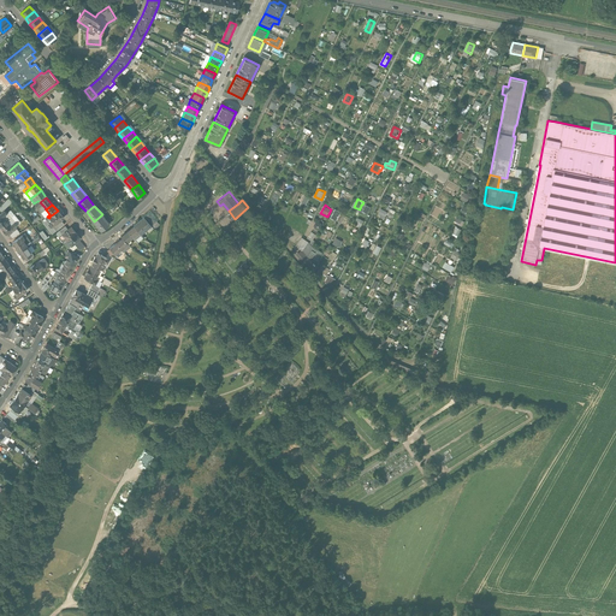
[(58,211),(49,217),(49,218),(47,220),(49,224),(51,224),(53,226),(58,223),(59,224),(61,221),(60,220),(63,218),(58,211)]
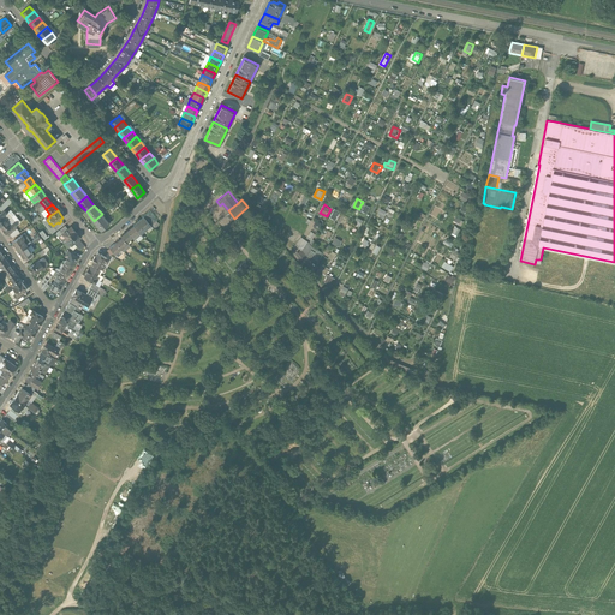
[(155,221),(148,213),(143,216),(150,225),(155,221)]
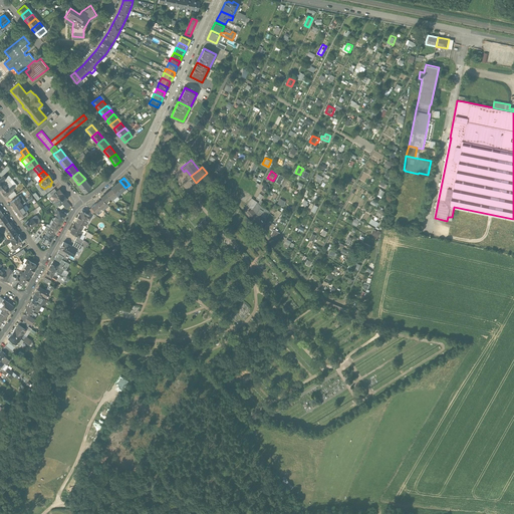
[(78,185),(84,192),(91,186),(85,179),(78,185)]
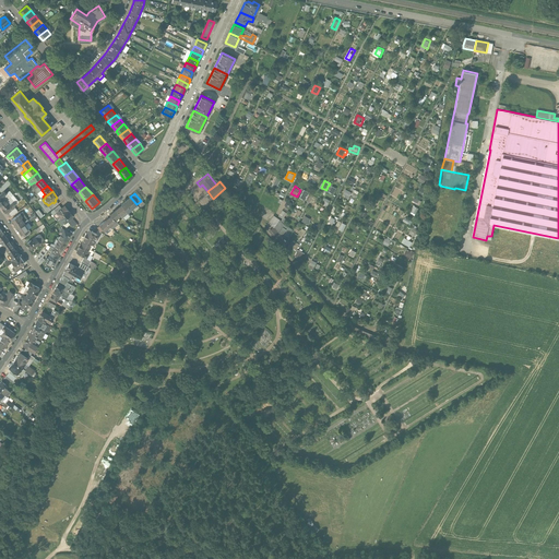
[(130,197),(121,204),(126,210),(128,212),(137,204),(130,197)]
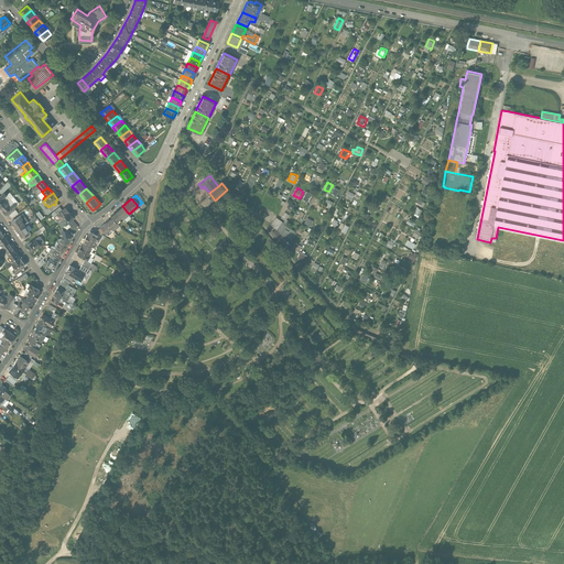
[(6,203),(0,207),(6,214),(15,207),(13,205),(10,207),(6,203)]
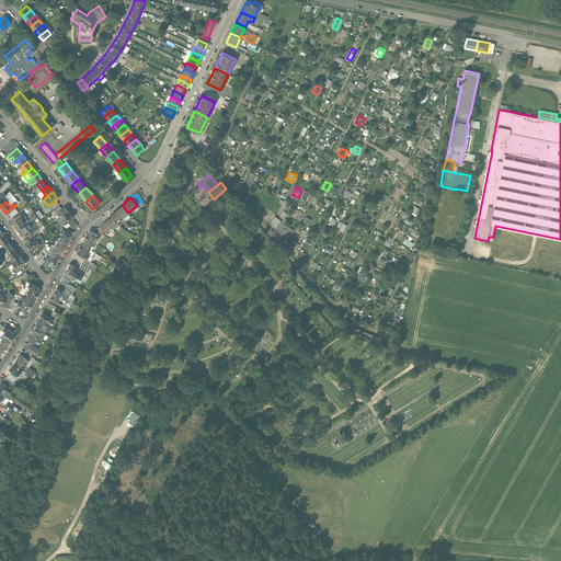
[(122,205),(119,207),(116,209),(116,210),(121,216),(126,210),(122,205)]
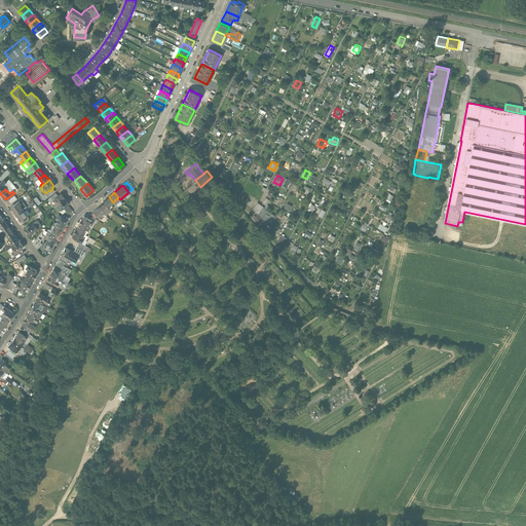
[(53,200),(51,202),(54,207),(58,204),(65,198),(61,194),(58,196),(53,200)]
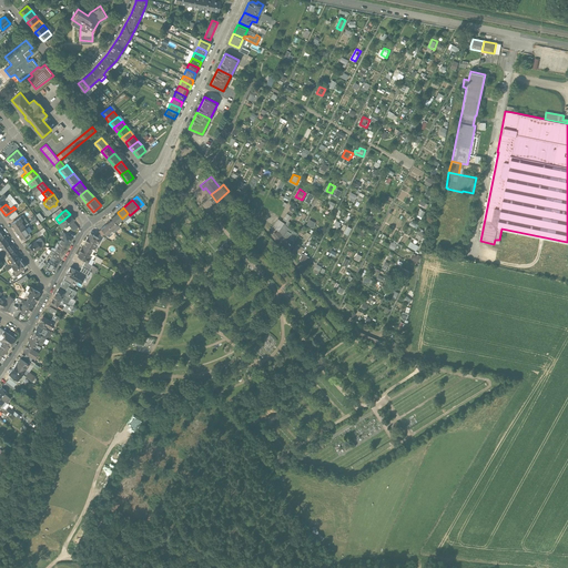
[(118,213),(115,214),(112,217),(113,219),(117,223),(122,219),(118,213)]
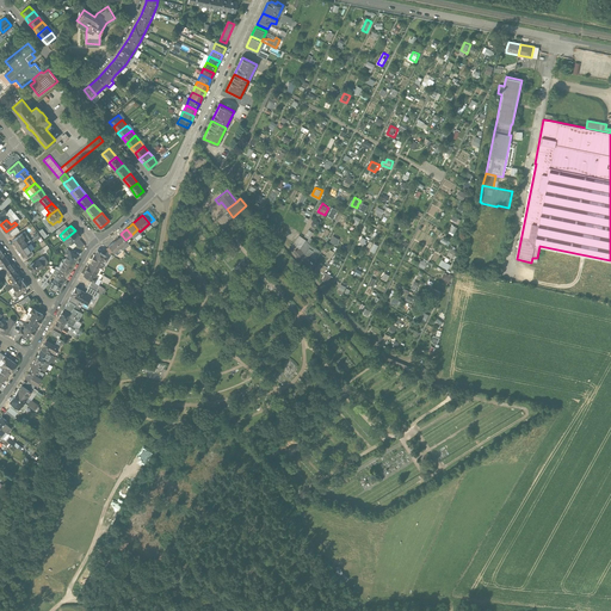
[(75,230),(67,238),(71,244),(80,236),(75,230)]
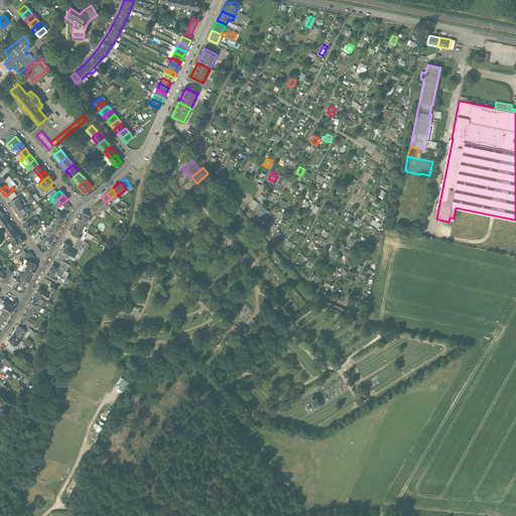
[(21,196),(10,204),(15,210),(22,206),(25,203),(21,196)]
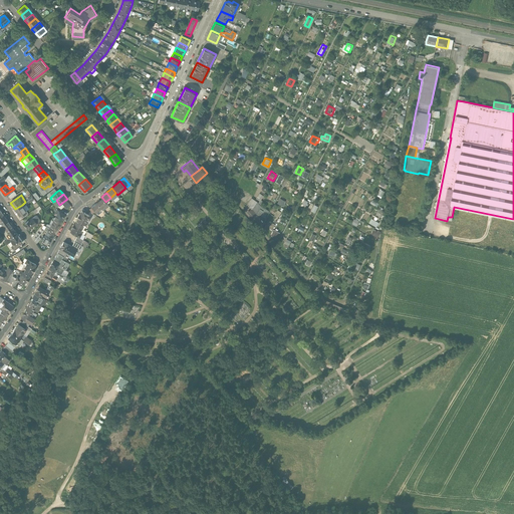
[(102,198),(100,200),(100,199),(96,202),(97,202),(101,207),(106,203),(105,202),(102,198)]
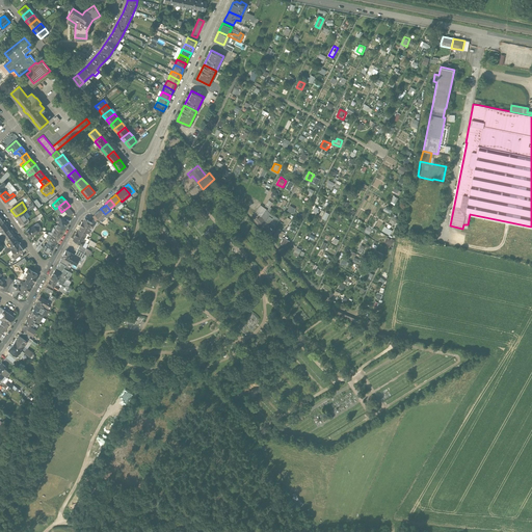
[(101,209),(99,211),(95,214),(99,219),(105,214),(101,209)]
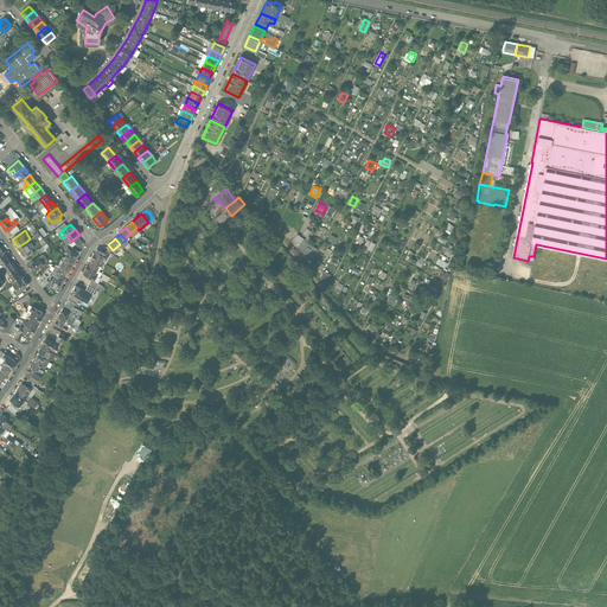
[(26,242),(18,247),(23,255),(31,249),(27,244),(26,242)]
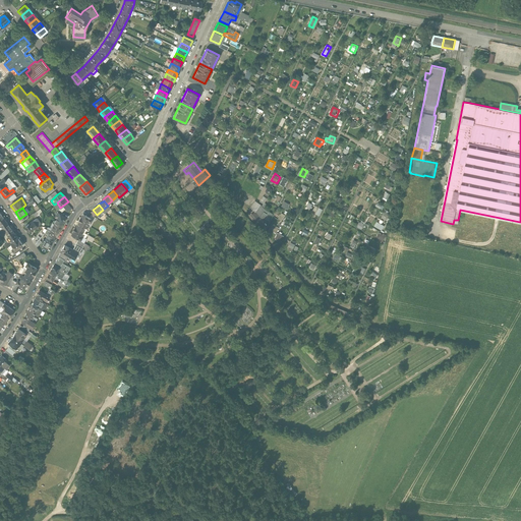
[(65,217),(58,213),(57,215),(59,216),(56,221),(62,224),(65,217)]
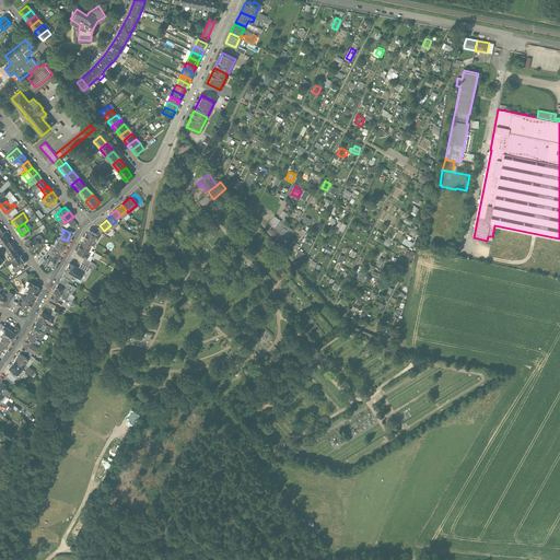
[(98,235),(90,230),(88,234),(86,233),(84,237),(85,237),(92,241),(93,242),(95,237),(97,238),(98,235)]
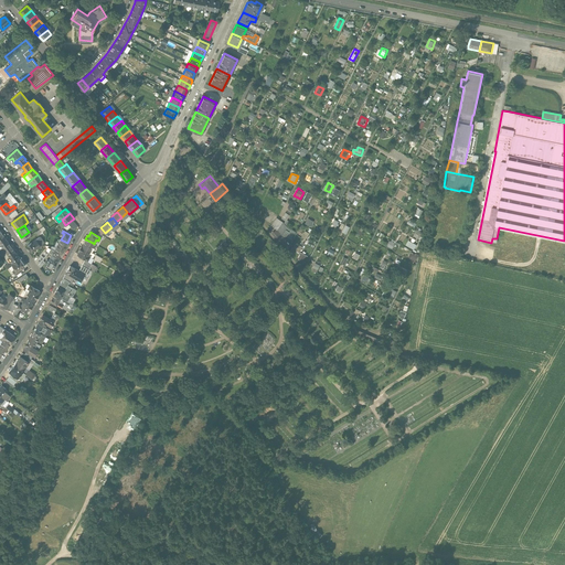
[(39,236),(27,245),(31,252),(43,243),(39,236)]
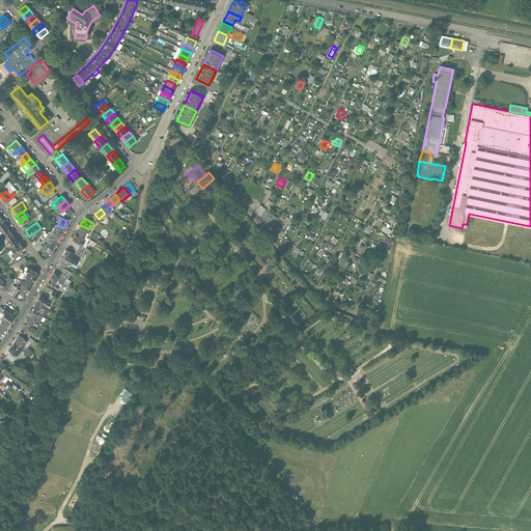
[(5,225),(0,229),(3,233),(4,235),(9,231),(5,225)]
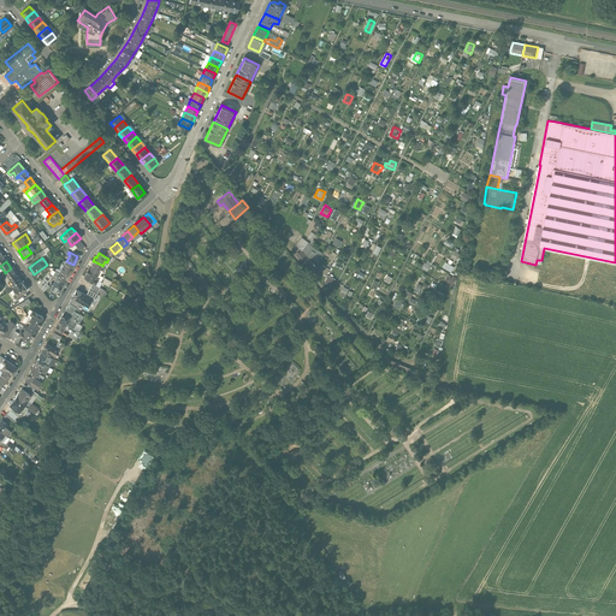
[(73,265),(66,261),(61,270),(69,273),(73,265)]
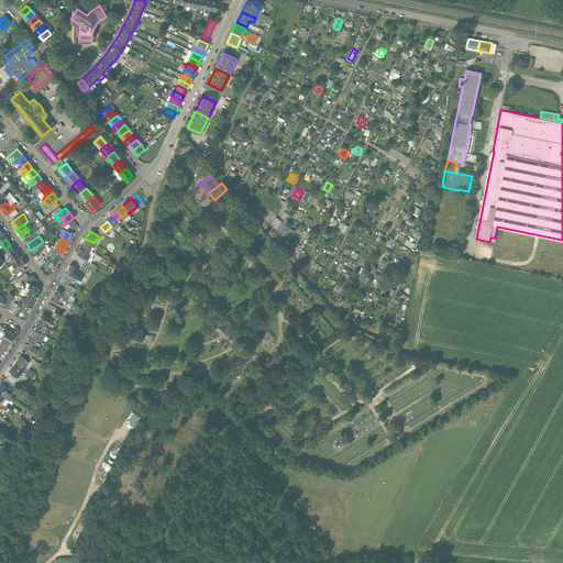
[(92,242),(86,239),(81,245),(89,250),(91,251),(95,246),(94,246),(92,245),(91,244),(92,242)]
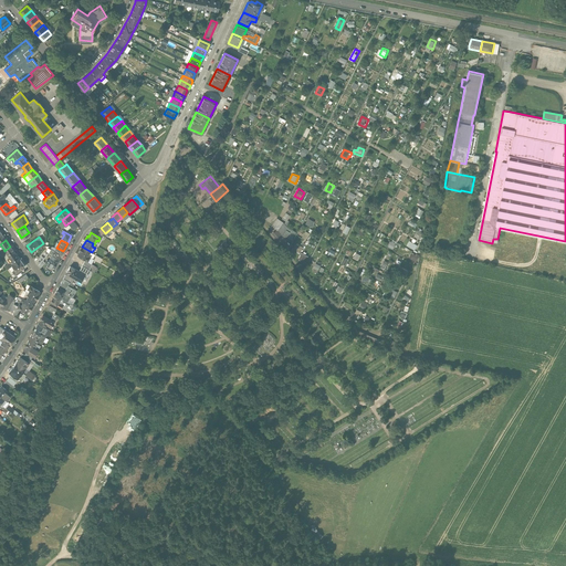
[(410,240),(408,244),(416,250),(419,245),(410,240)]
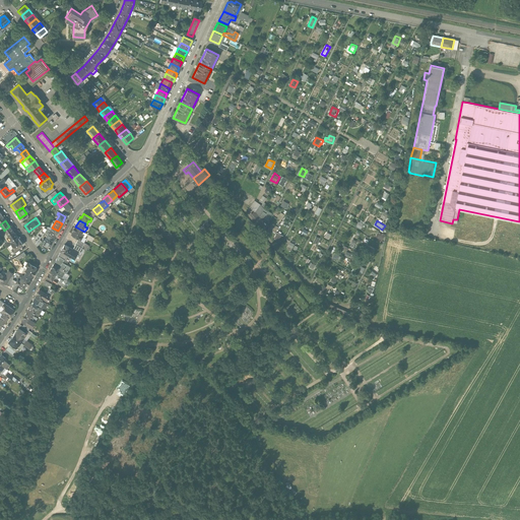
[(9,226),(4,231),(6,233),(8,237),(13,233),(9,226)]
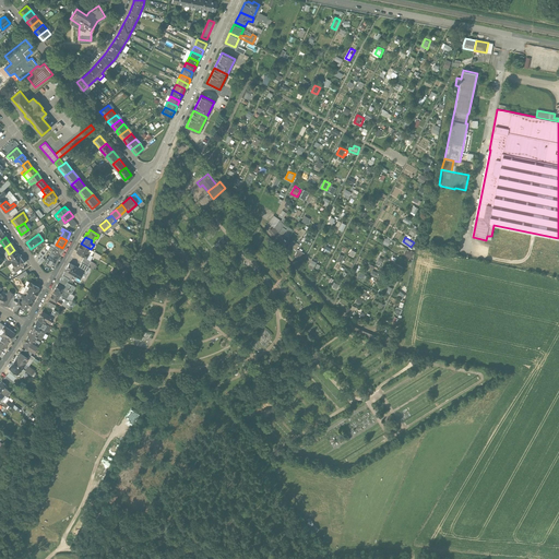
[(88,248),(81,244),(80,244),(79,247),(79,248),(76,251),(86,257),(88,253),(91,254),(93,251),(91,249),(88,248)]
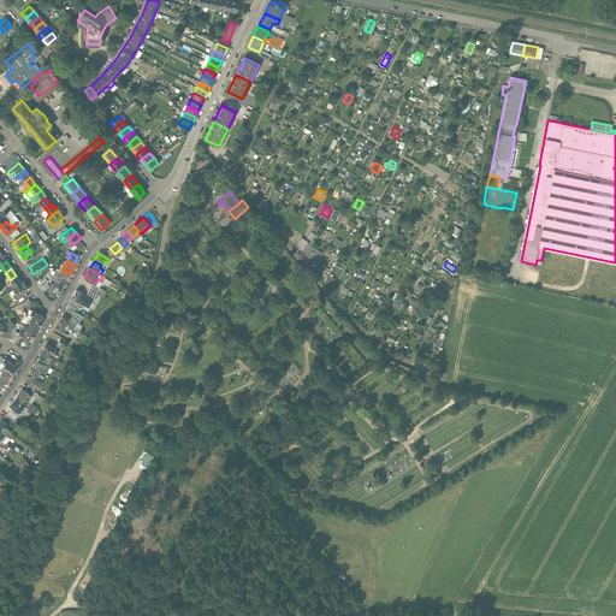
[(61,270),(59,273),(55,271),(53,276),(57,278),(64,282),(69,273),(61,270)]
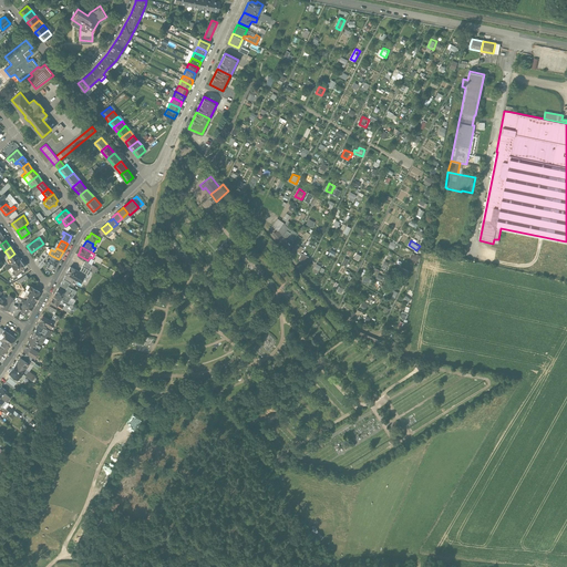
[(302,253),(299,259),(306,263),(310,256),(302,253)]
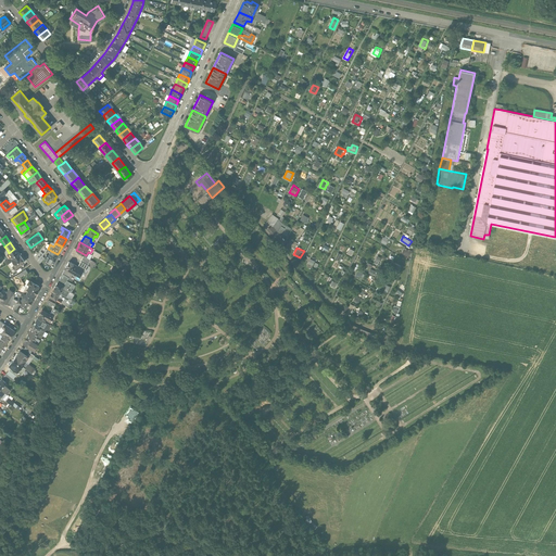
[(405,248),(402,253),(409,256),(413,252),(405,248)]
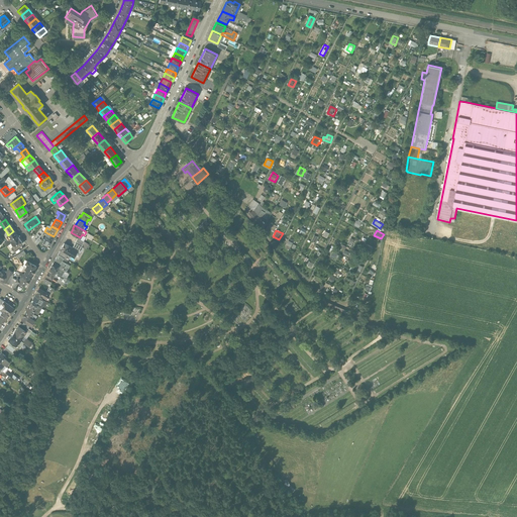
[(13,231),(8,235),(12,239),(13,241),(18,237),(16,234),(13,231)]
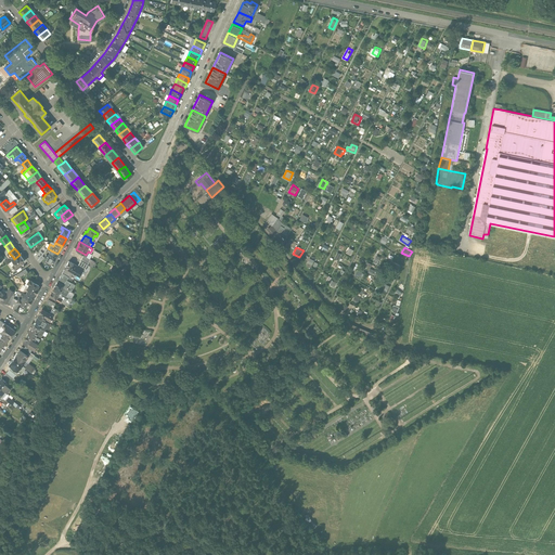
[(51,252),(48,256),(46,255),(44,257),(53,261),(57,254),(51,250),(51,252)]
